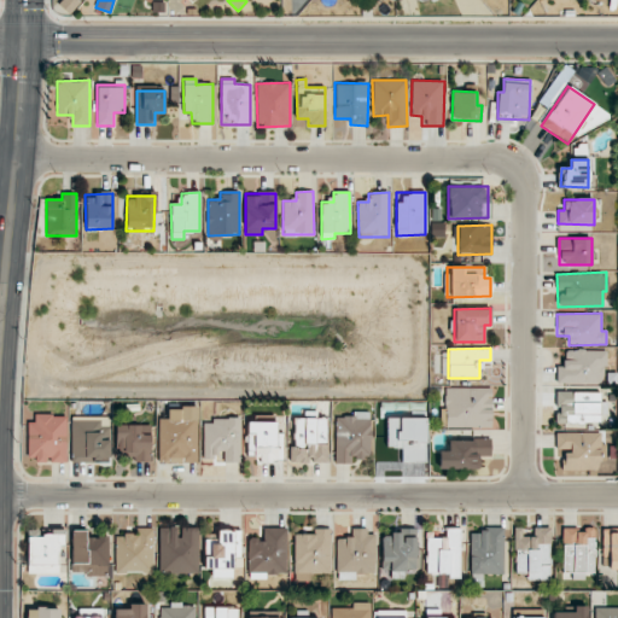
[(604,384),(605,350),(564,349),(564,367),(557,367),(557,383),(604,384)]
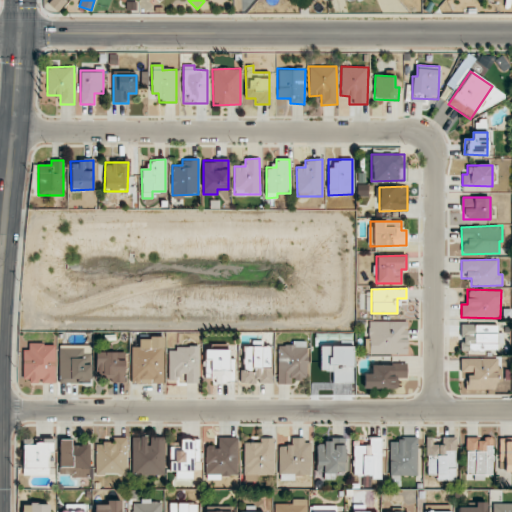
[(407,321),(369,321),(368,354),(407,354),(407,321)]
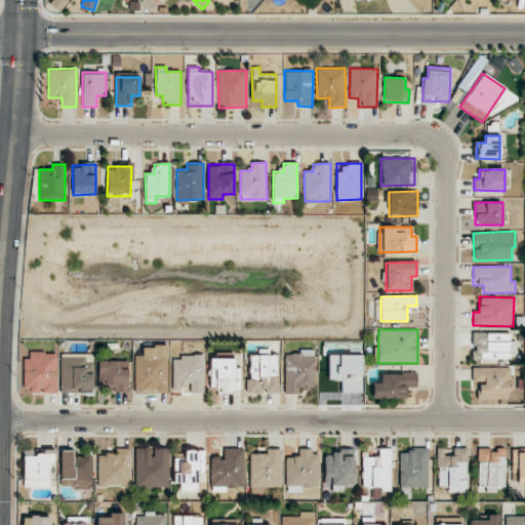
[(513,333),(472,332),(472,359),(511,360),(512,352),(513,352),(513,333)]
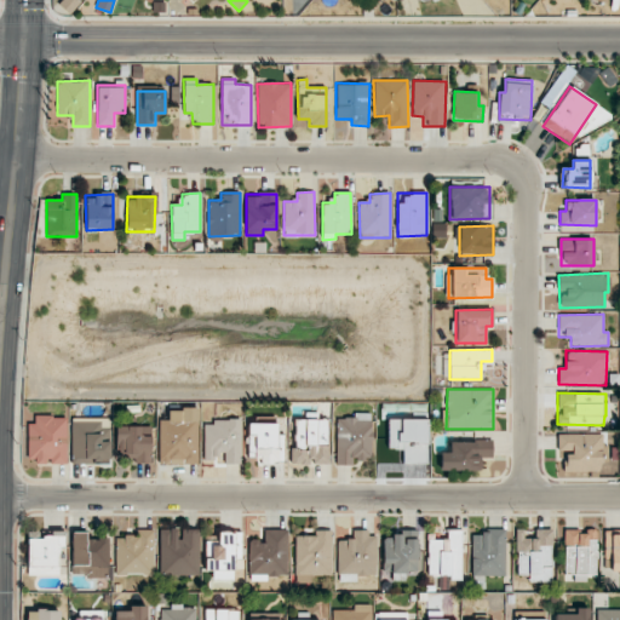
[(159,464),(197,464),(197,409),(167,409),(167,420),(160,420),(159,464)]
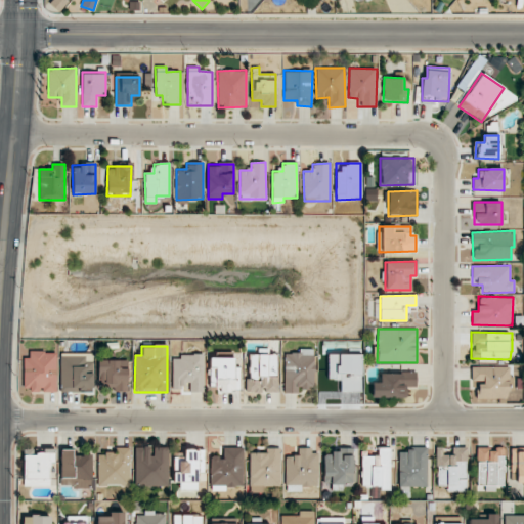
[(24,357),(23,392),(56,392),(56,351),(30,351),(29,358),(24,357)]
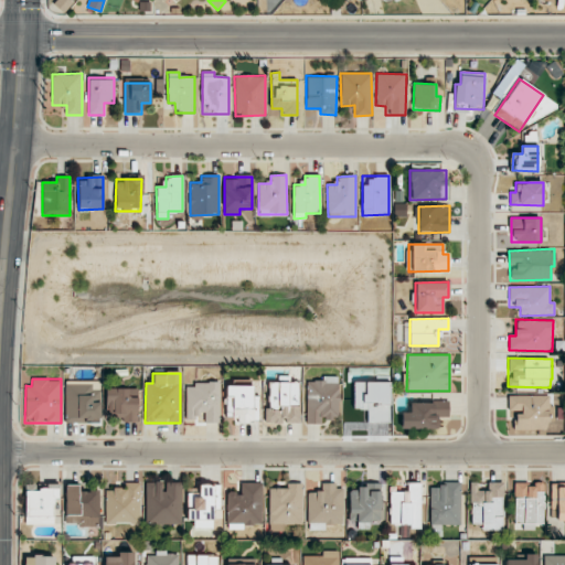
[(307,379),(306,424),(321,424),(321,418),(338,419),(339,379),(307,379)]
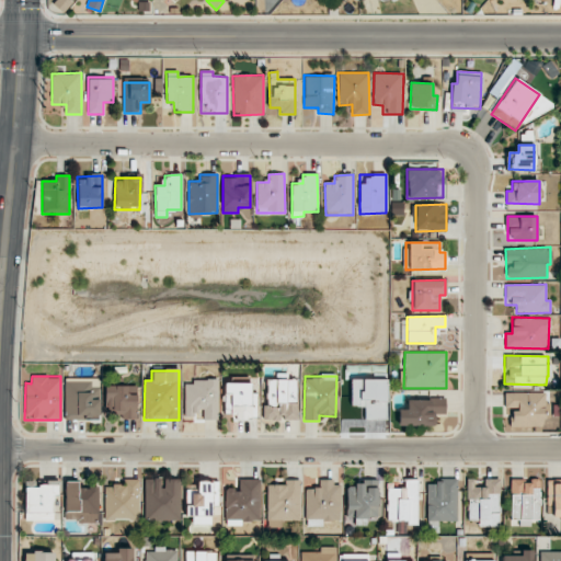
[(100,378),(65,378),(65,420),(100,419),(100,378)]
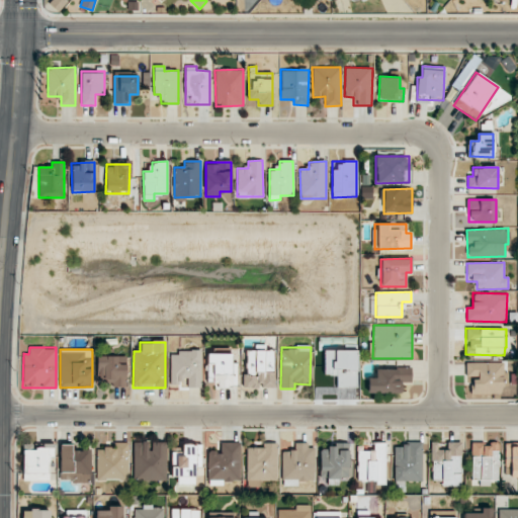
[(274,389),(274,350),(246,350),(246,374),(243,374),(243,389),(274,389)]
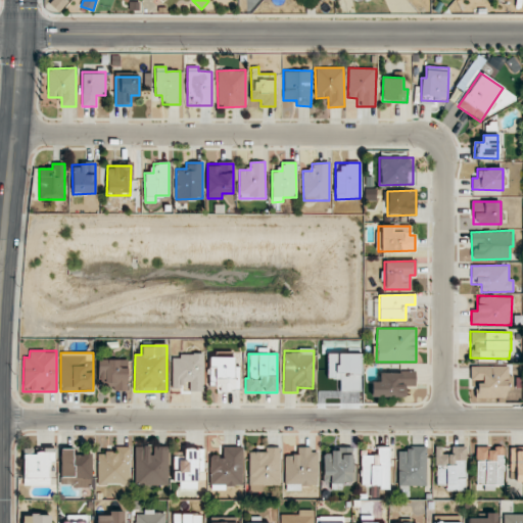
[(203,354),(172,355),(172,390),(203,389),(203,354)]
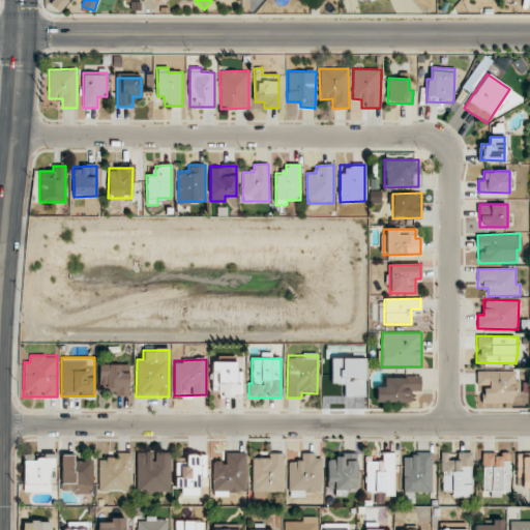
[(242,371),(237,371),(237,361),(211,361),(212,390),(221,390),(221,395),(242,394),(242,371)]
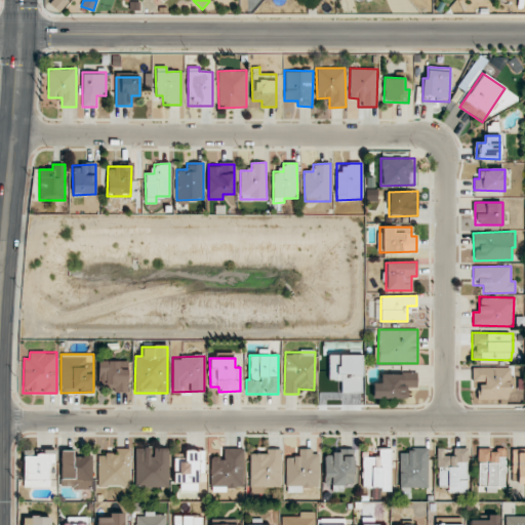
[(127,393),(128,361),(98,360),(97,380),(108,380),(108,392),(127,393)]
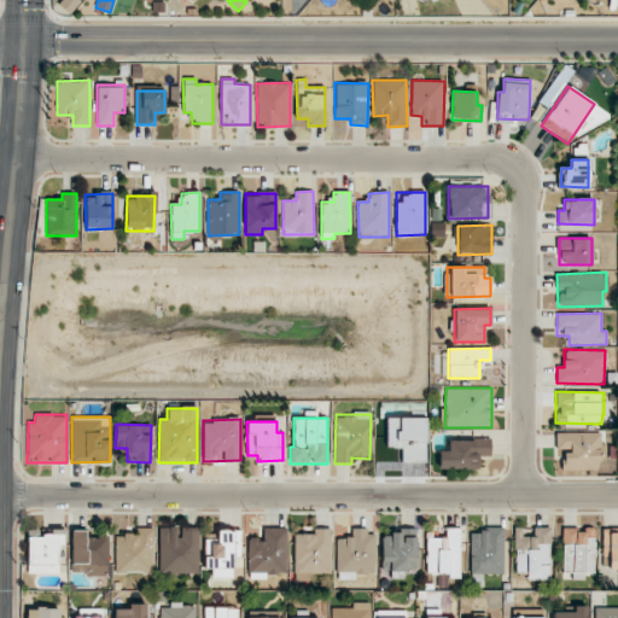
[(555,432),(555,449),(561,449),(561,470),(598,470),(598,459),(602,459),(602,432),(555,432)]
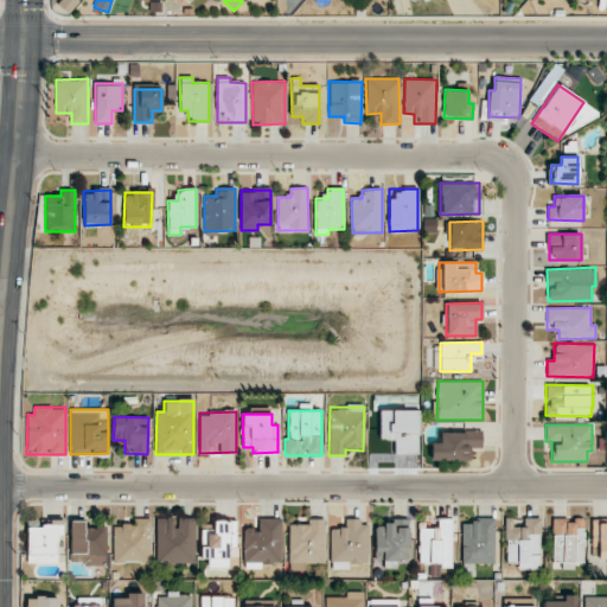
[(470,461),(470,447),(481,447),(481,432),(440,432),(440,443),(430,443),(430,460),(470,461)]
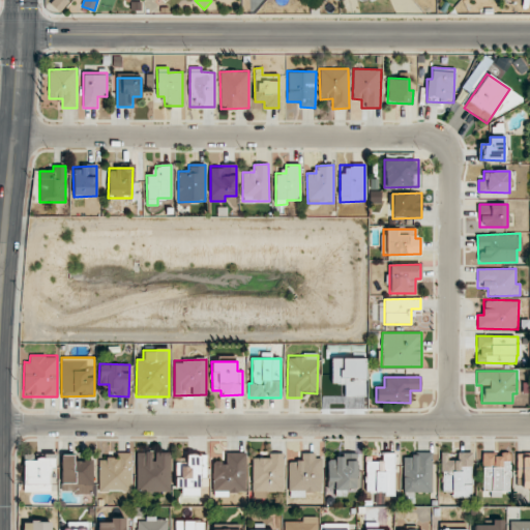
[(170,492),(170,452),(153,452),(137,451),(136,491),(170,492)]
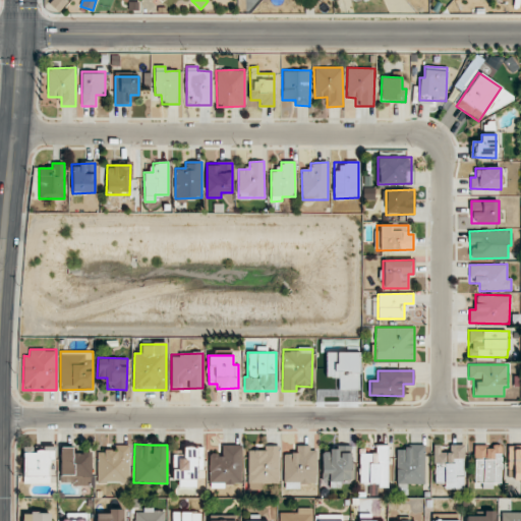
[(433,482),(445,483),(444,488),(463,488),(464,445),(450,444),(450,453),(441,452),(441,445),(435,445),(433,482)]
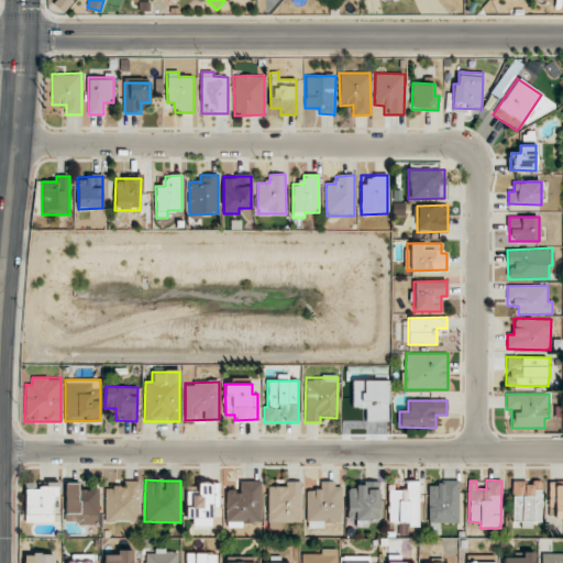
[(140,522),(141,481),(125,481),(125,487),(106,487),(105,521),(140,522)]
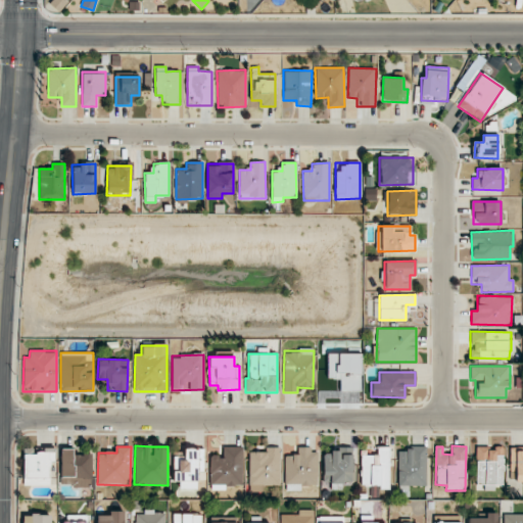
[(210,487),(243,487),(243,446),(223,447),(223,456),(209,456),(210,487)]
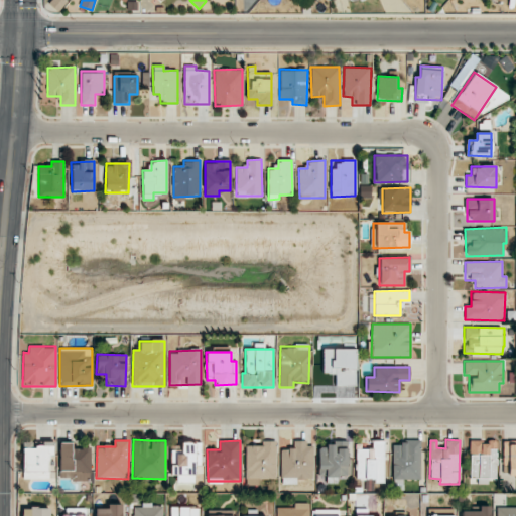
[(313,446),(306,446),(306,440),(294,441),(294,449),(281,449),(281,484),(296,484),(296,479),(313,479),(313,446)]
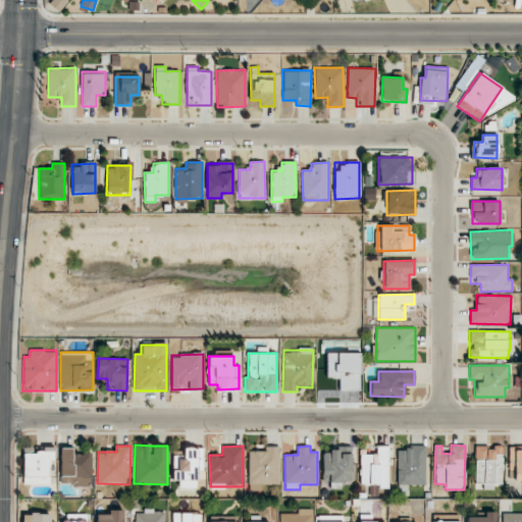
[(361,484),(380,484),(380,488),(389,488),(388,446),(376,447),(376,454),(360,454),(361,484)]
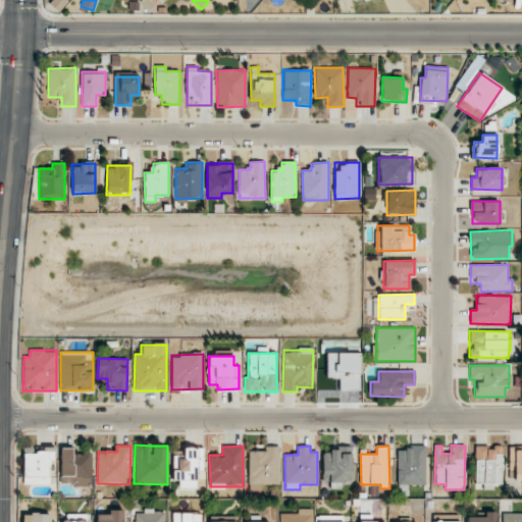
[(280,484),(279,447),(265,447),(266,451),(248,451),(249,484),(280,484)]
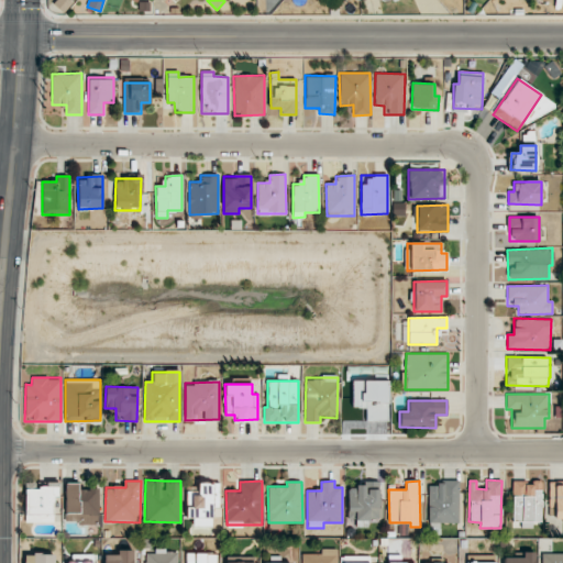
[(459,482),(429,483),(429,534),(440,534),(440,522),(459,522),(459,482)]
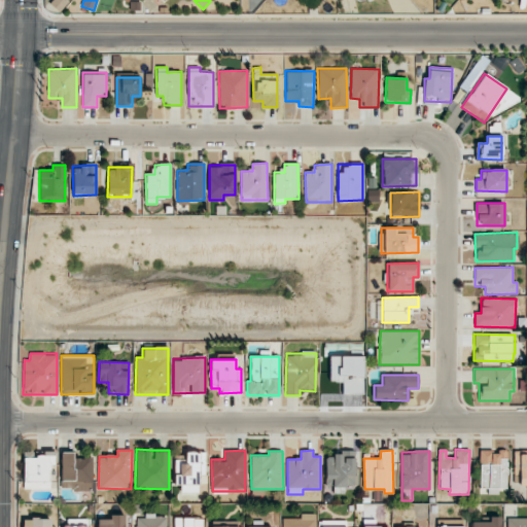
[(479,452),(481,491),(507,490),(506,451),(479,452)]
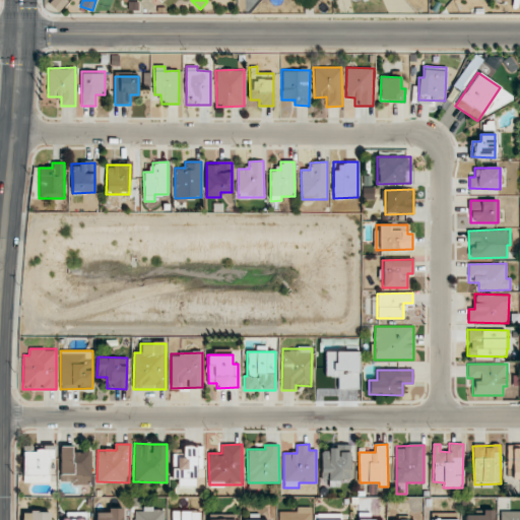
[(519,445),(508,445),(508,453),(512,453),(512,478),(519,478),(519,445)]
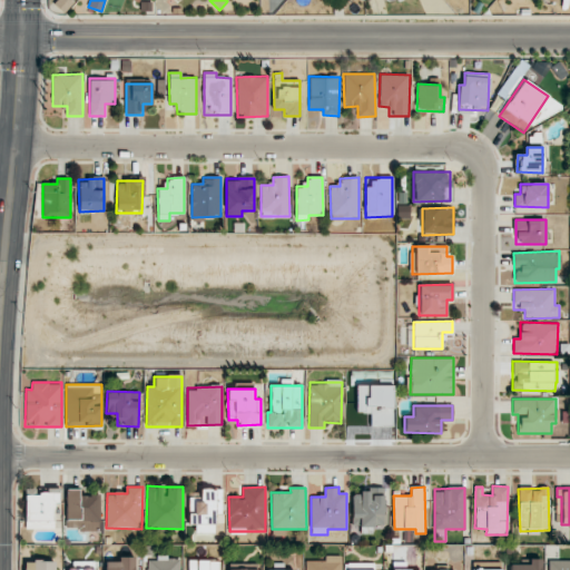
[(100,495),(79,495),(80,489),(66,489),(66,529),(99,530),(100,495)]
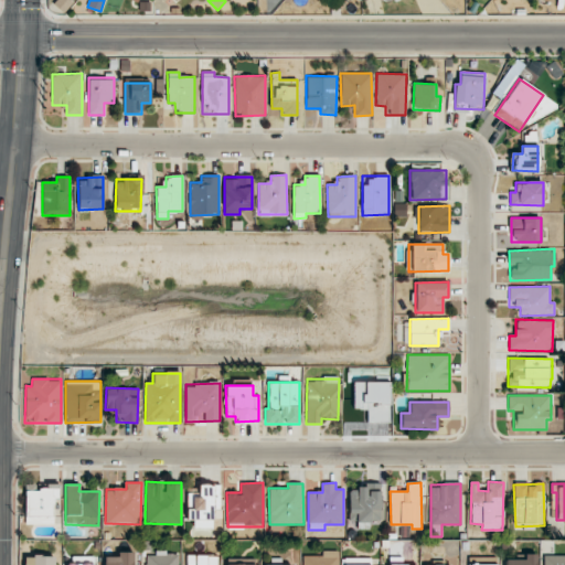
[(188,492),(187,521),(195,521),(195,528),(213,529),(213,508),(220,508),(221,484),(199,484),(199,493),(188,492)]
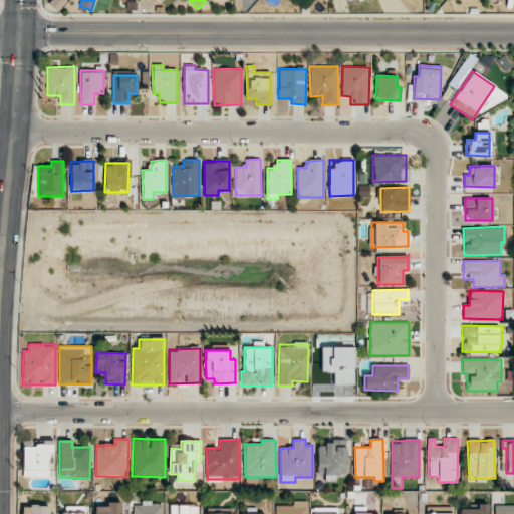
[(318,442),(317,474),(327,474),(327,481),(332,481),(332,474),(346,474),(347,443),(318,442)]
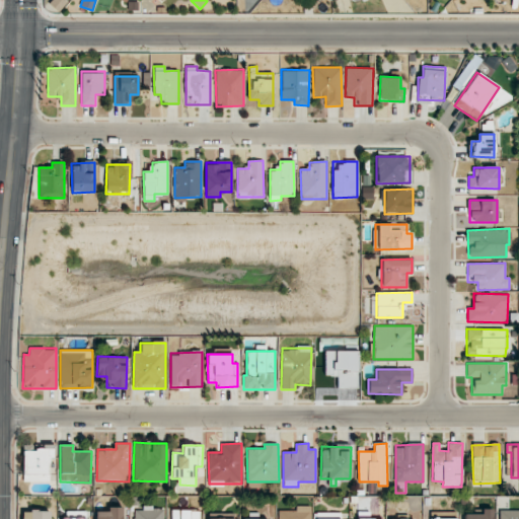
[(23,448),(22,482),(50,482),(50,457),(55,457),(55,448),(23,448)]
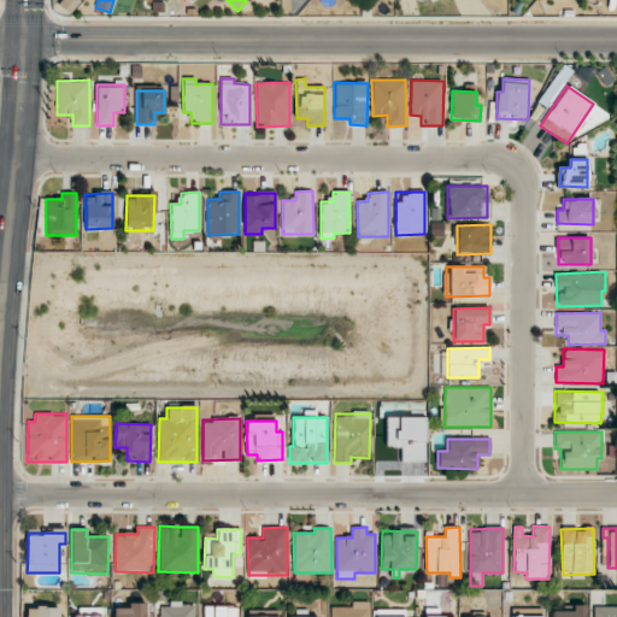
[(330,607),(329,616),(369,616),(369,601),(350,601),(351,606),(330,607)]
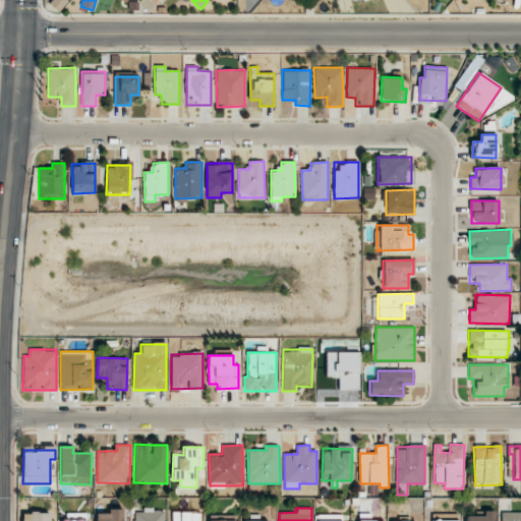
[(96,514),(96,520),(122,520),(123,509),(109,509),(109,514),(96,514)]
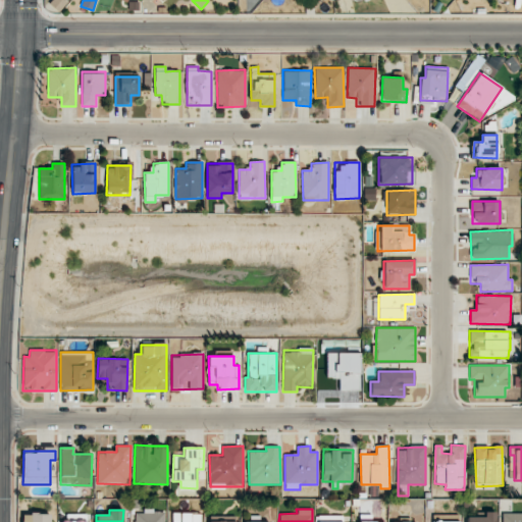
[(134,521),(165,521),(165,510),(143,510),(143,513),(134,513),(134,521)]
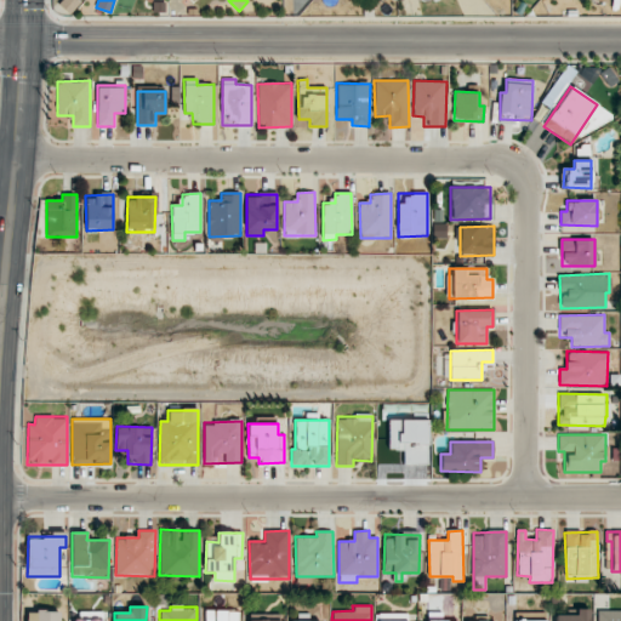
[(588,620),(590,608),(576,609),(576,614),(554,615),(553,620),(588,620)]
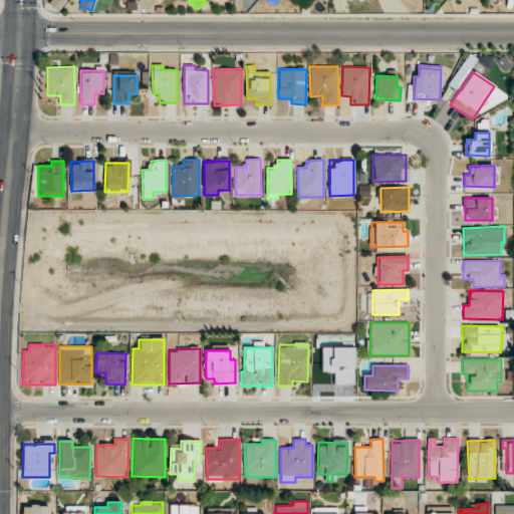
[(513,513),(513,504),(494,505),(494,513),(513,513)]
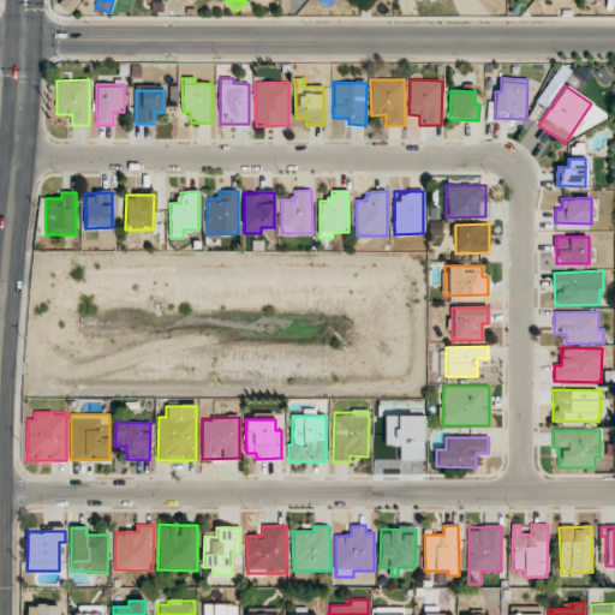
[(203,614),(237,614),(238,604),(204,604),(203,614)]
